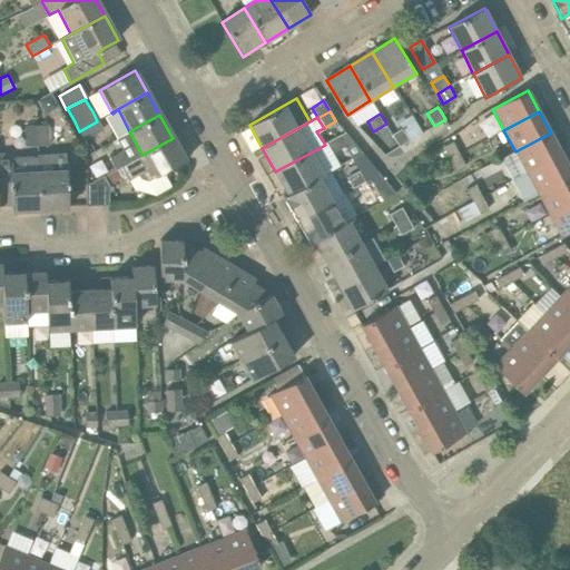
[(97,121),(79,131),(85,141),(102,131),(97,121)]
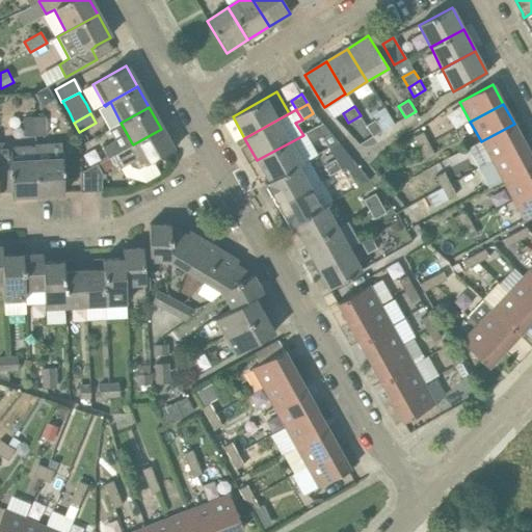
[(34,117),(35,136),(46,136),(45,116),(34,117)]
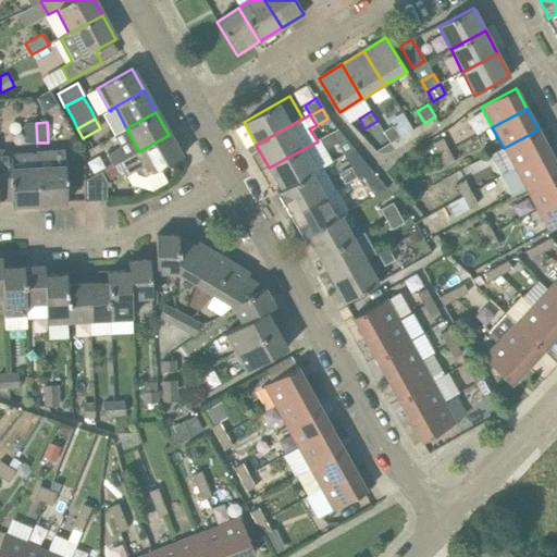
[(25,144),(37,143),(36,123),(24,123),(25,144)]
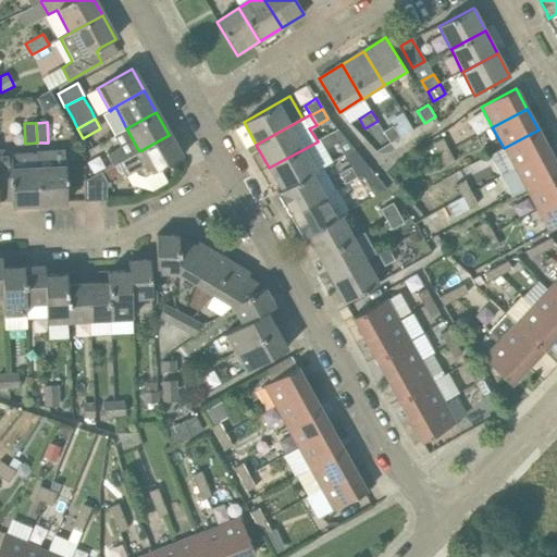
[(393,125),(383,131),(391,144),(400,138),(393,125)]
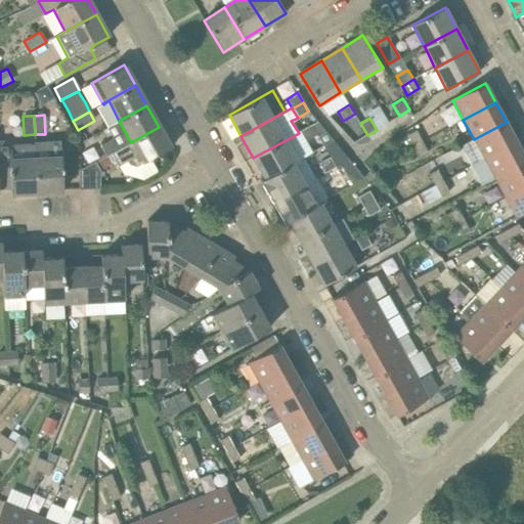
[(333,141),(317,121),(312,124),(303,129),(308,138),(316,134),(323,145),(333,141)]
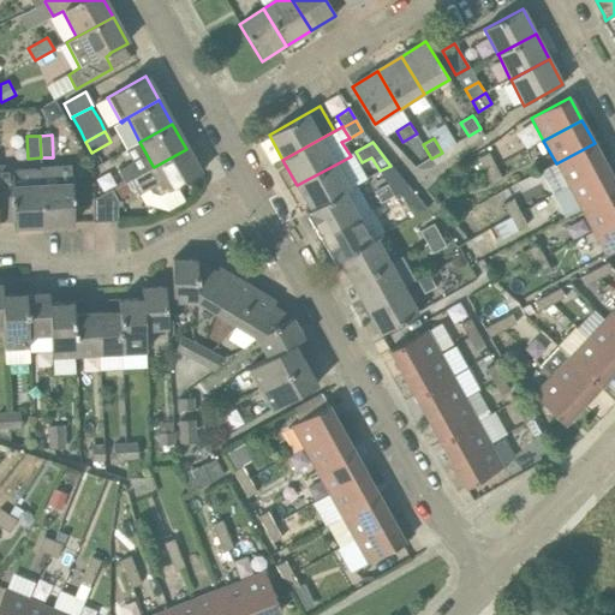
[(556,163),(568,187),(607,167),(595,143),(556,163)]
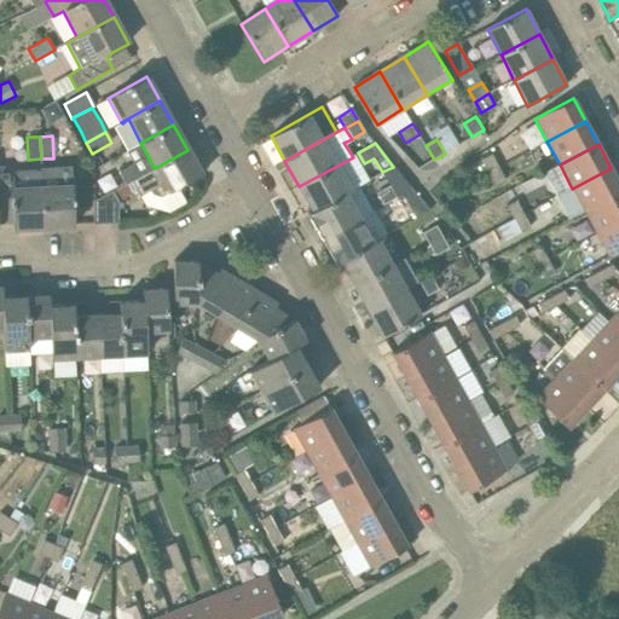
[(132,179),(113,191),(92,201),(93,225),(119,223),(120,202),(119,202),(137,191),(140,196),(166,183),(171,191),(179,187),(179,189),(185,185),(185,184),(202,174),(187,150),(155,168),(154,167),(132,179)]
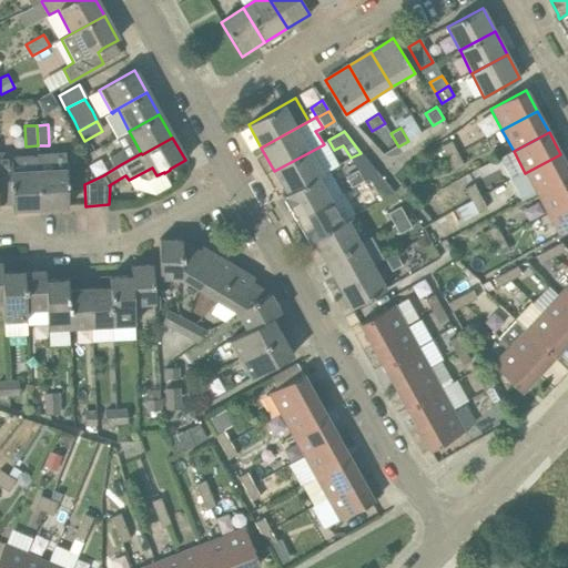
[(449,158),(458,153),(452,141),(443,145),(449,158)]
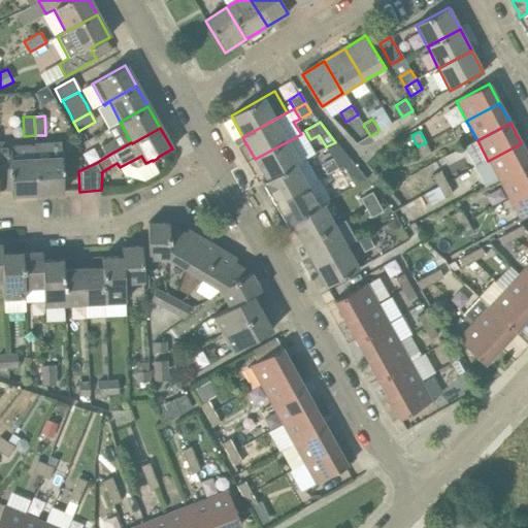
[(310,157),(316,154),(303,132),(301,134),(288,141),(255,159),(265,177),(265,178),(265,180),(295,164),(296,164),(310,157)]
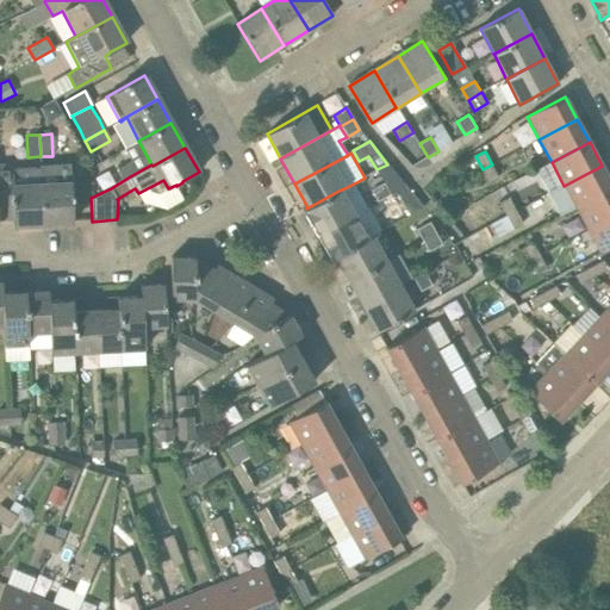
[(0,218),(13,218),(14,225),(43,224),(41,168),(39,168),(13,169),(13,163),(0,163),(0,218)]
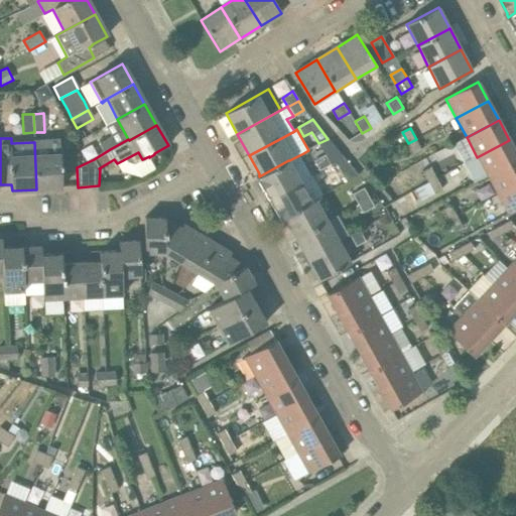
[(33,139),(33,142),(34,142),(36,189),(61,187),(60,169),(61,169),(60,152),(59,138),(33,139)]
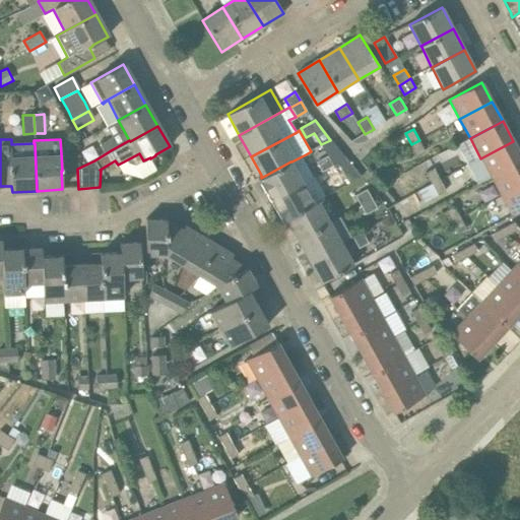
[(419,140),(411,144),(416,156),(426,151),(419,140)]
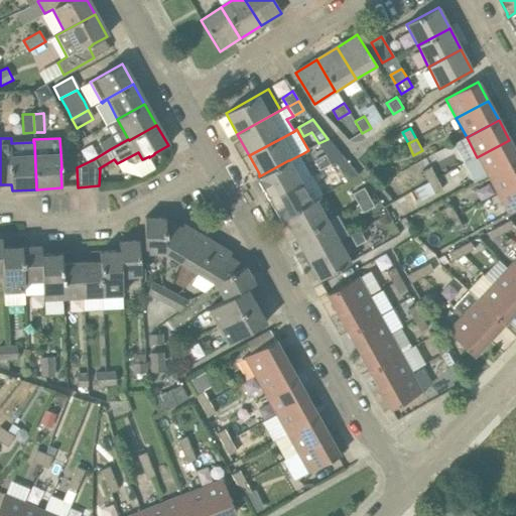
[(474,182),(487,176),(515,160),(515,152),(509,140),(477,157),(464,163),(474,182)]
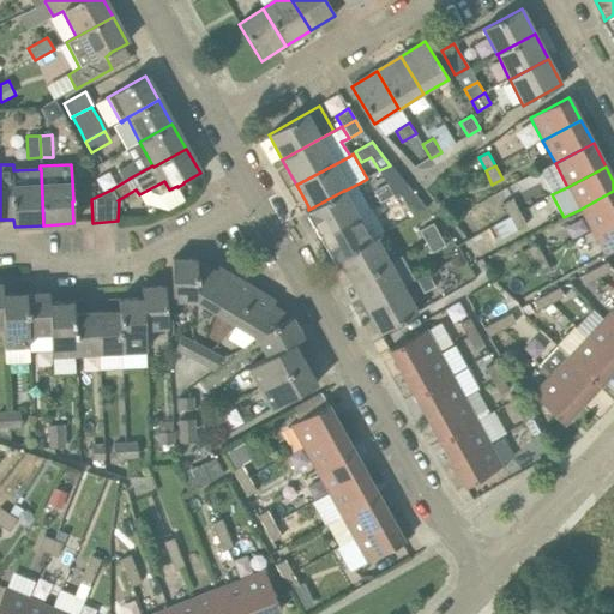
[(393,194),(387,184),(374,192),(380,203),(393,194)]
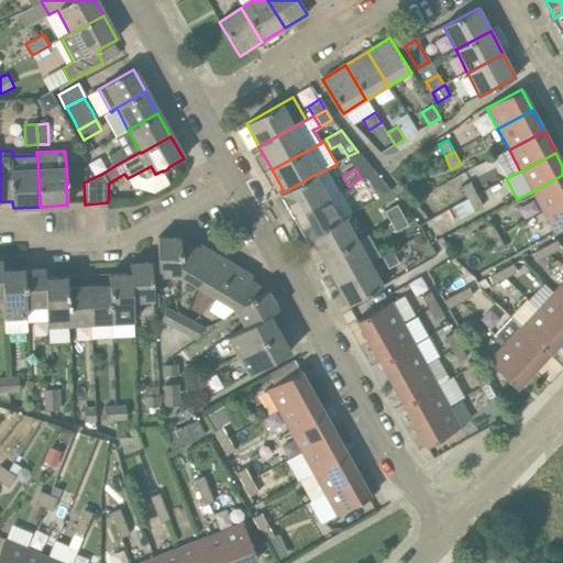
[(390,191),(374,172),(366,176),(378,198),(390,191)]
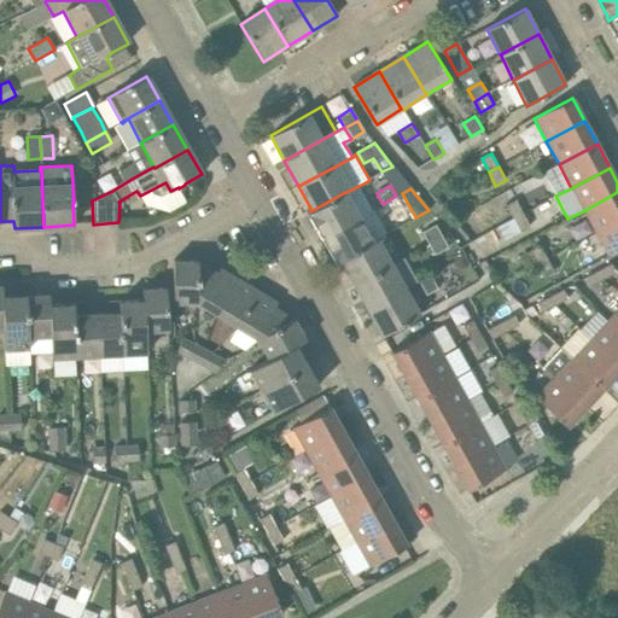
[(307,214),(321,239),(361,216),(347,192),(345,192),(310,211),(307,214)]
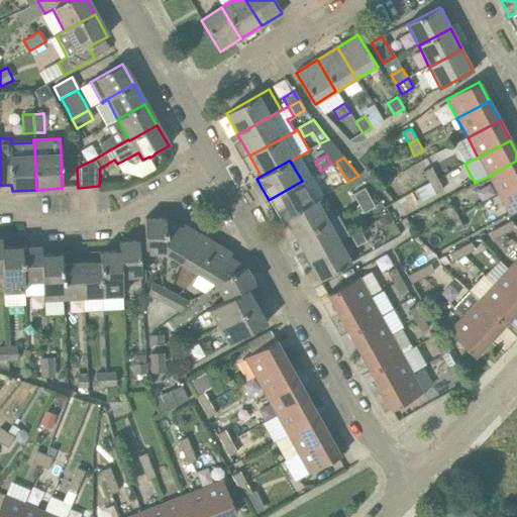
[(516,161),(488,177),(498,196),(516,186),(516,161)]
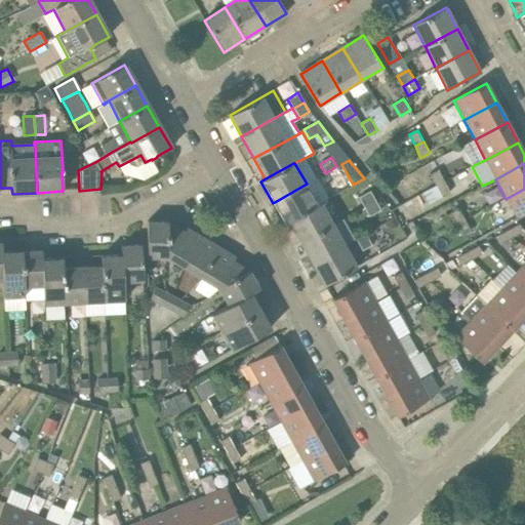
[(438,170),(430,174),(436,186),(444,182),(438,170)]
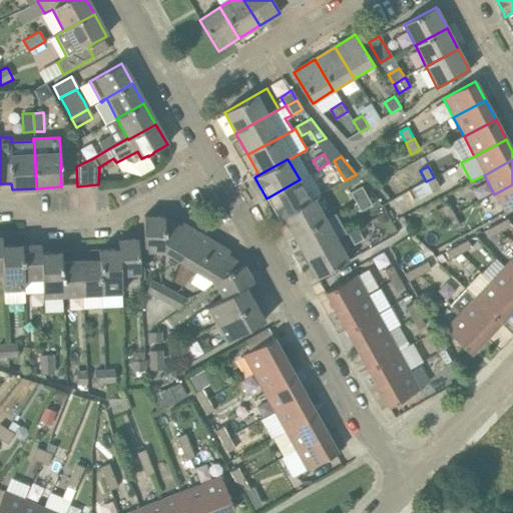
[(434,177),(426,181),(432,192),(440,188),(434,177)]
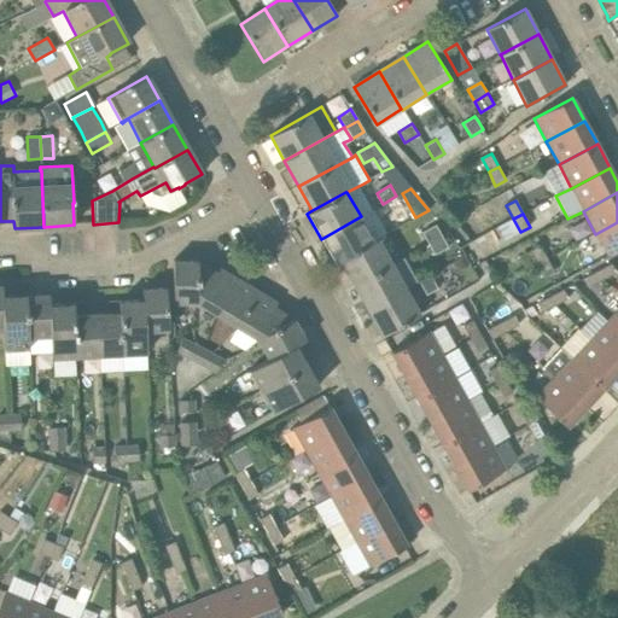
[(321,239),(336,264),(339,262),(338,261),(374,242),(374,240),(361,216),(321,239)]
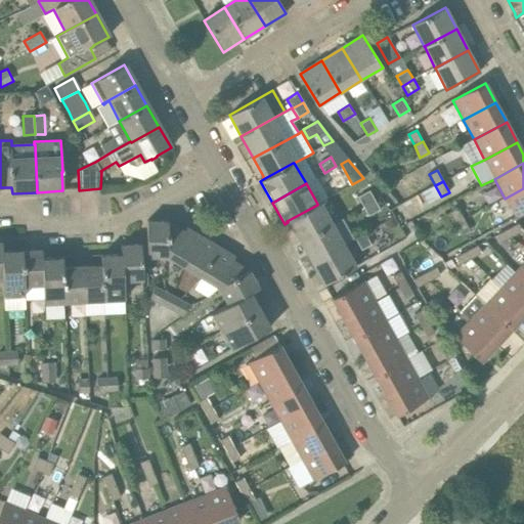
[(441,197),(435,185),(422,192),(428,204),(433,201),(441,197)]
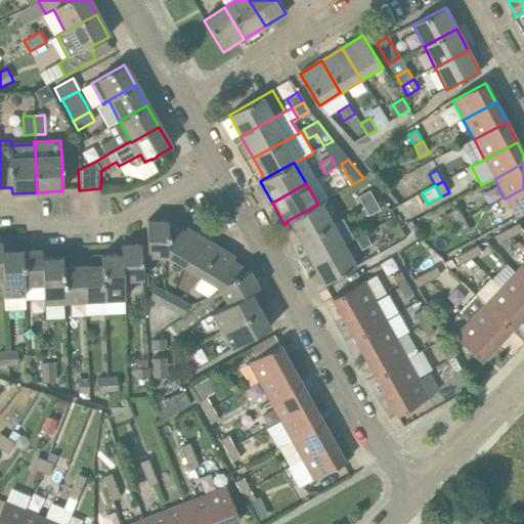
[(523,188),(505,199),(516,218),(523,213),(523,188)]
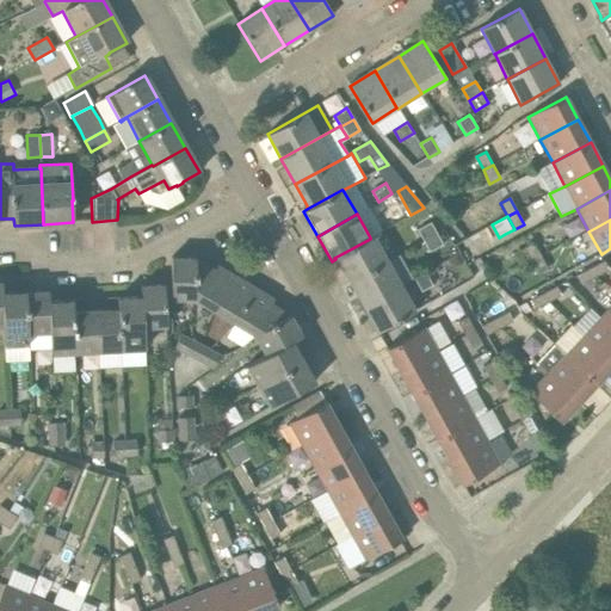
[(418,229),(424,241),(438,233),(431,222),(418,229)]
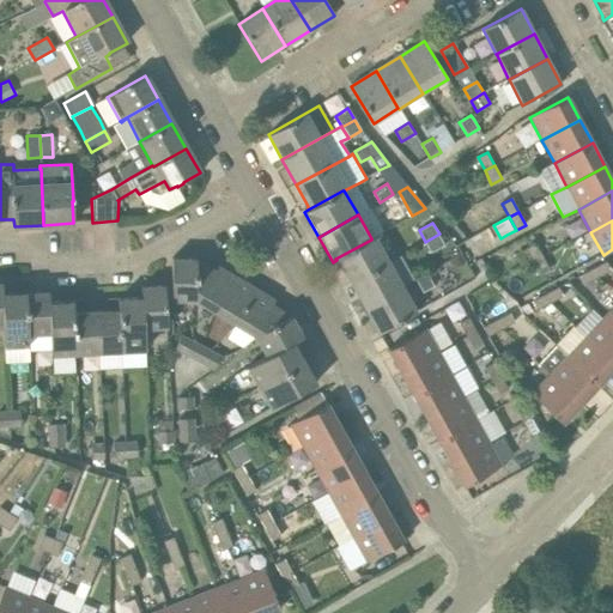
[(439,234),(425,242),(431,253),(445,246),(439,234)]
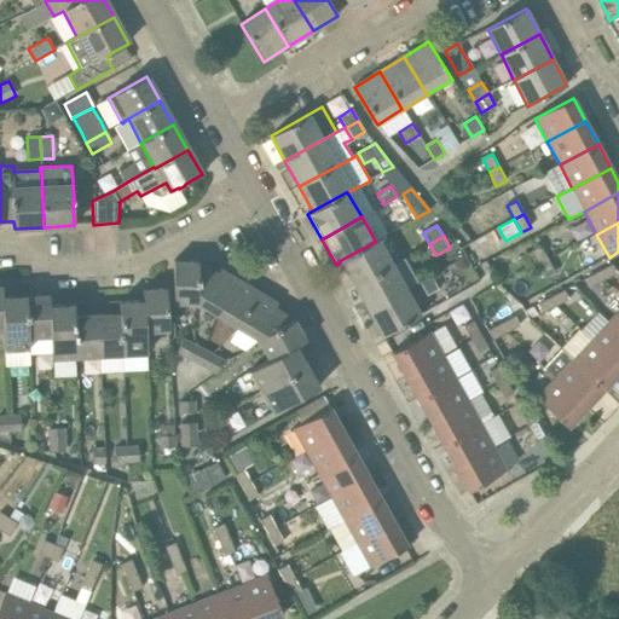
[(341,264),(342,265),(354,287),(394,264),(380,238),(375,241),(375,242),(339,261),(340,262),(341,264)]
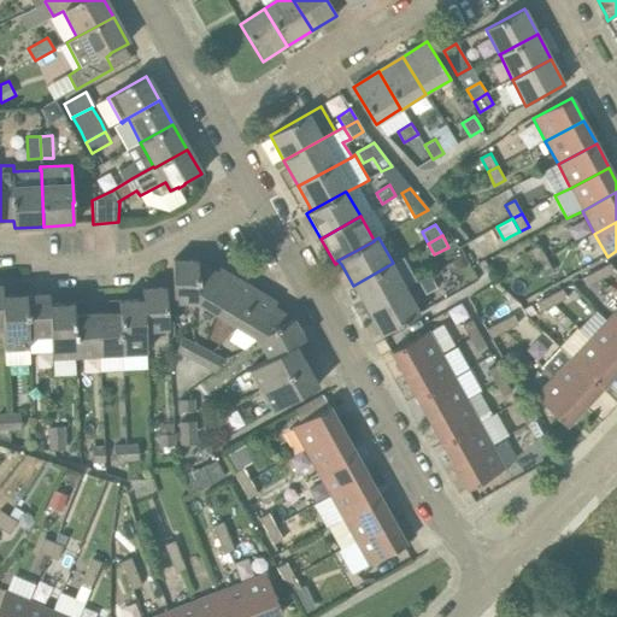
[(535,260),(536,264),(546,258),(540,245),(519,256),(524,265),(535,260)]
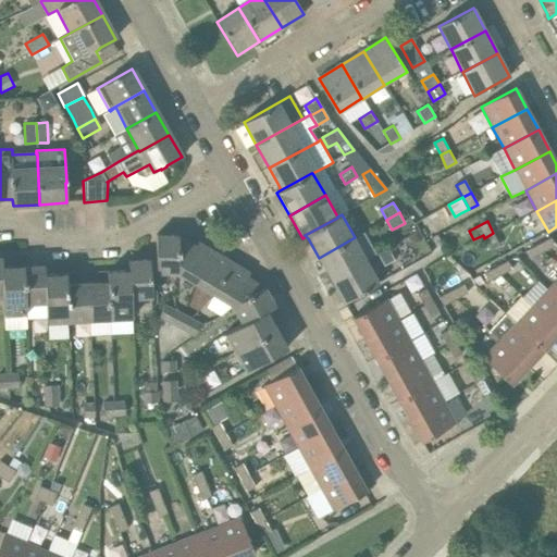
[(493,233),(484,238),(491,250),(499,245),(493,233)]
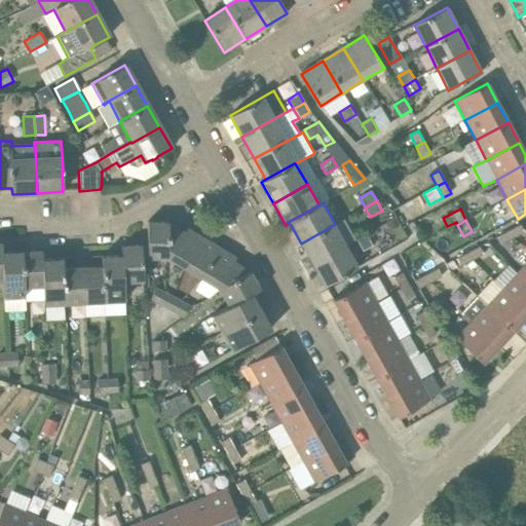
[(166,258),(168,259),(184,232),(168,223),(148,222),(147,258),(166,258)]
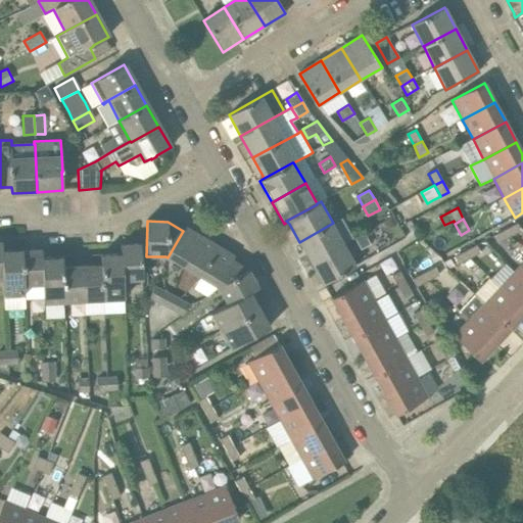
[(299,242),(312,263),(343,245),(344,244),(333,223),(299,242)]
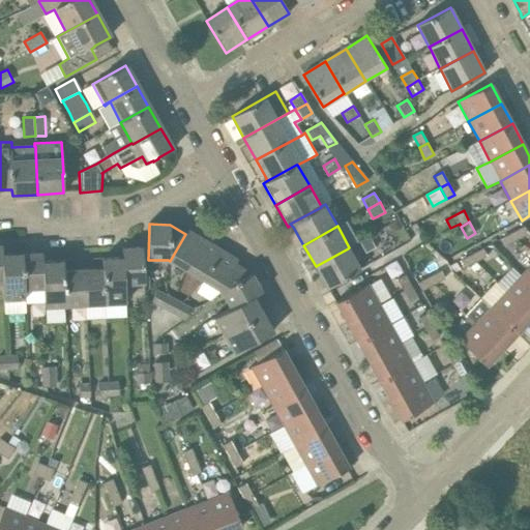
[(512,233),(517,240),(528,234),(524,227),(512,233)]
